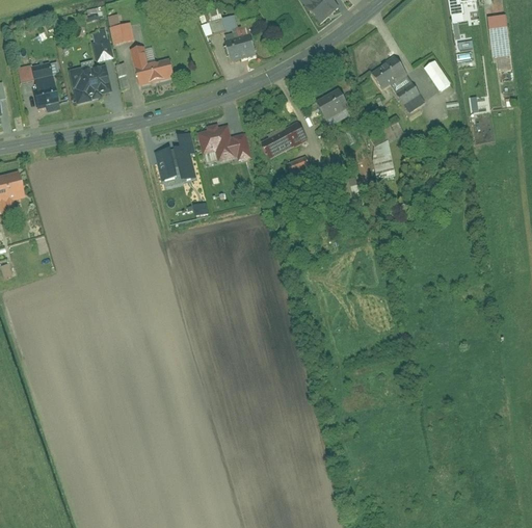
[(302,0),(318,19),(337,4),(333,0),(302,0)]
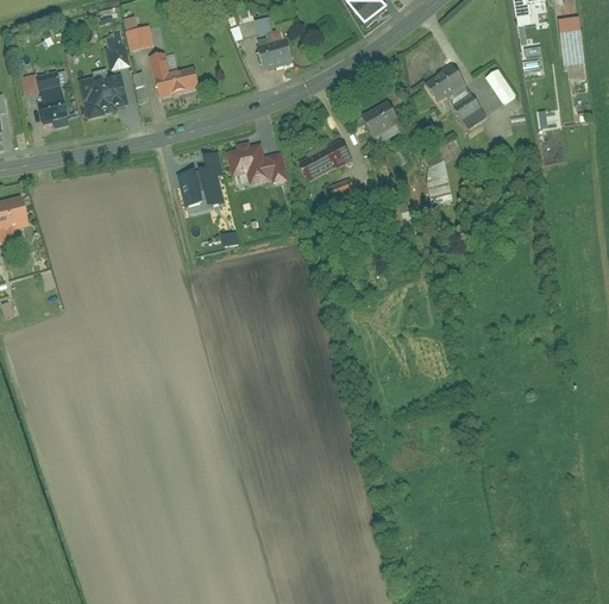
[(99,23),(115,20),(114,8),(98,11),(99,23)]
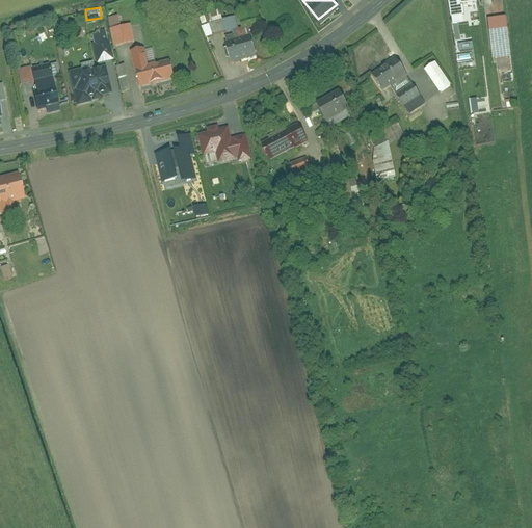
[(232,15),(201,24),(206,35),(235,27),(232,15)]
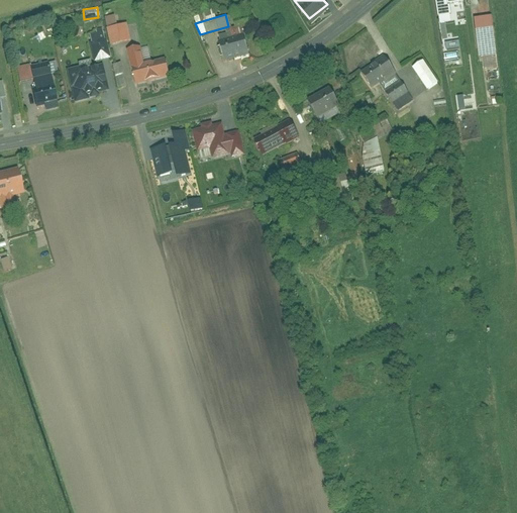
[(491,14),(474,17),(479,55),(496,52),(491,14)]
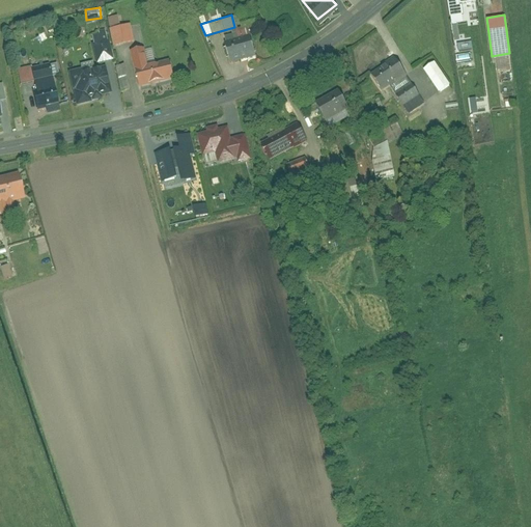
[(55,22),(58,28),(68,23),(65,17),(55,22)]
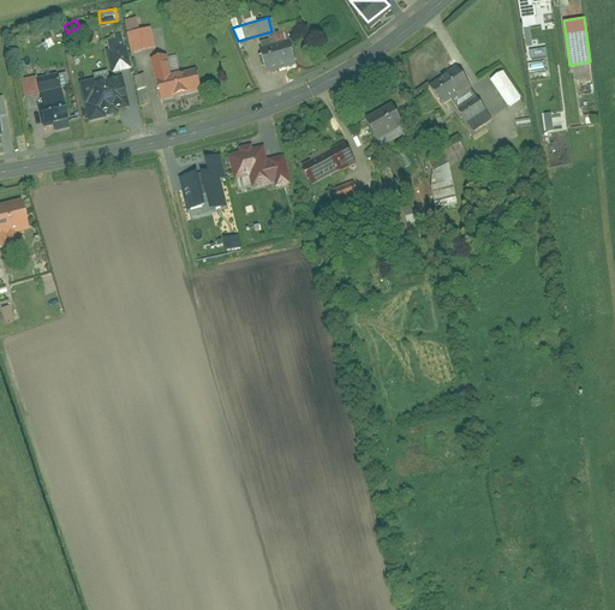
[(539,23),(521,25),(526,49),(543,47),(539,23)]
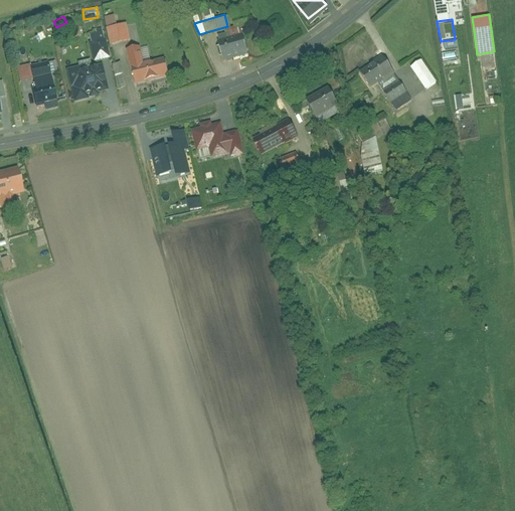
[(126,21),(106,25),(110,43),(130,38),(126,21)]
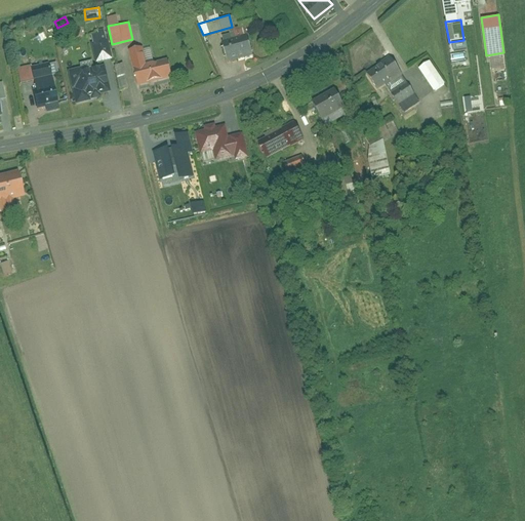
[(94,62),(111,57),(104,27),(96,28),(96,31),(88,33),(94,62)]
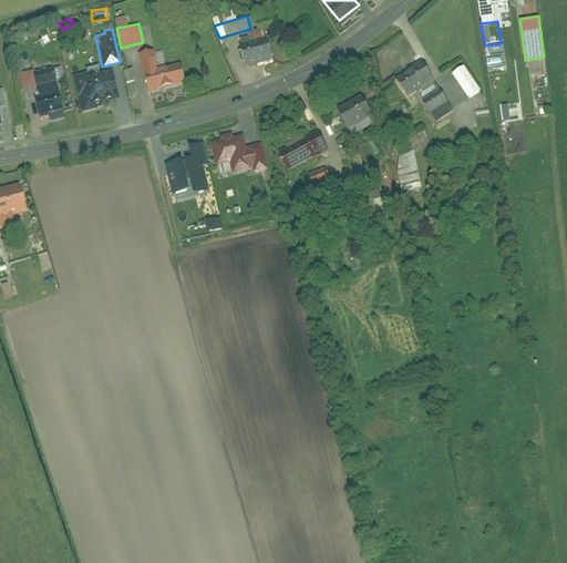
[(266,34),(239,42),(246,64),(272,58),(266,34)]
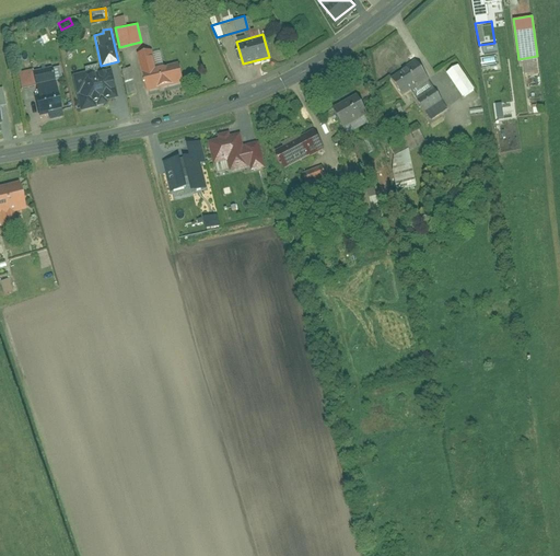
[(152,48),(137,51),(146,91),(183,82),(177,60),(155,66),(152,48)]
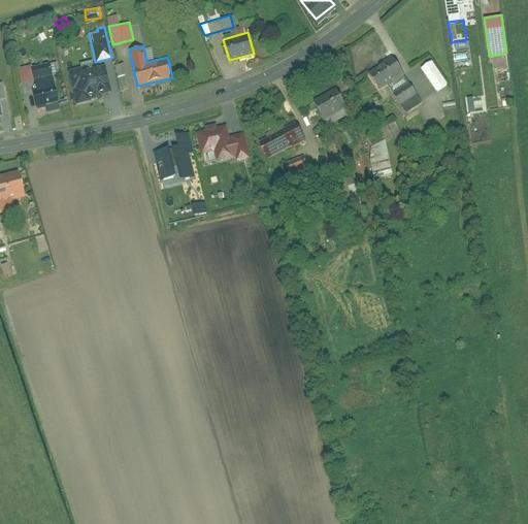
[(401,71),(391,55),(366,70),(376,87),(401,71)]
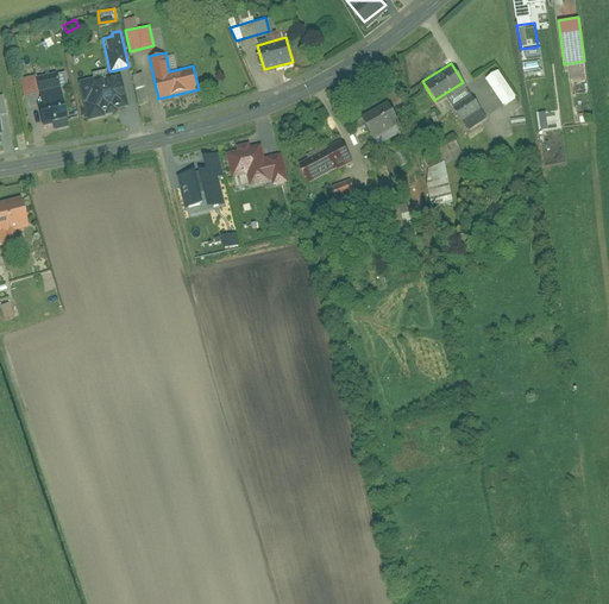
[(497,68),(484,77),(503,105),(516,95),(497,68)]
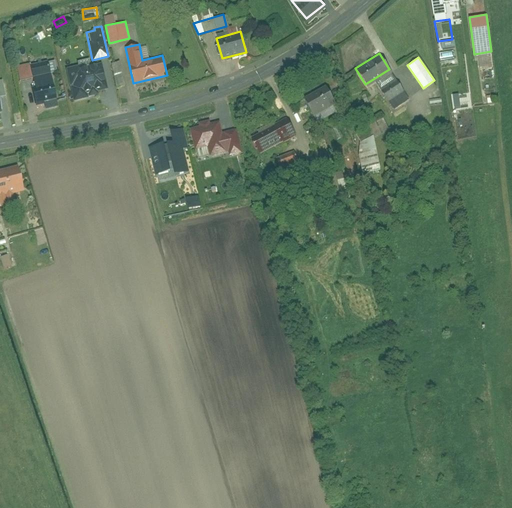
[(119,59),(112,61),(116,84),(124,82),(119,59)]
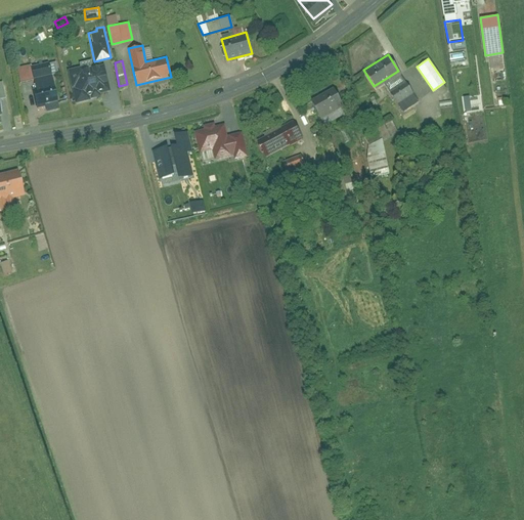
[(47,61),(18,68),(22,81),(50,75),(47,61)]
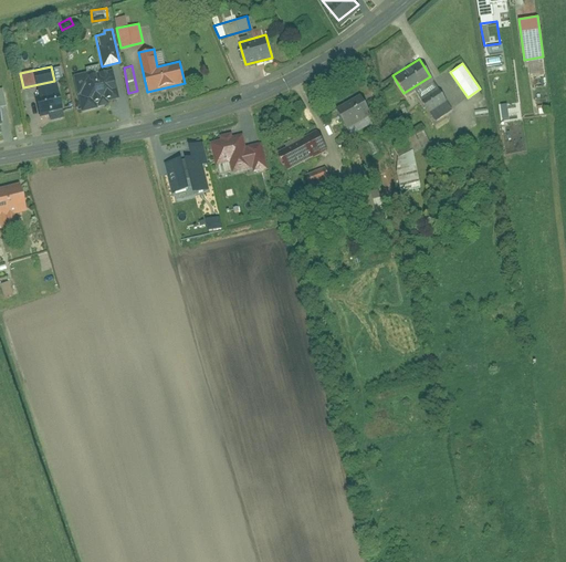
[(111,71),(77,81),(84,104),(117,95),(111,71)]
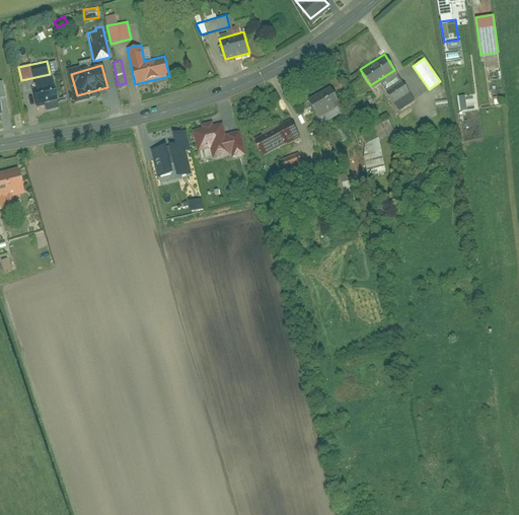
[(43,81),(44,83),(31,86),(35,104),(56,100),(51,79),(43,81)]
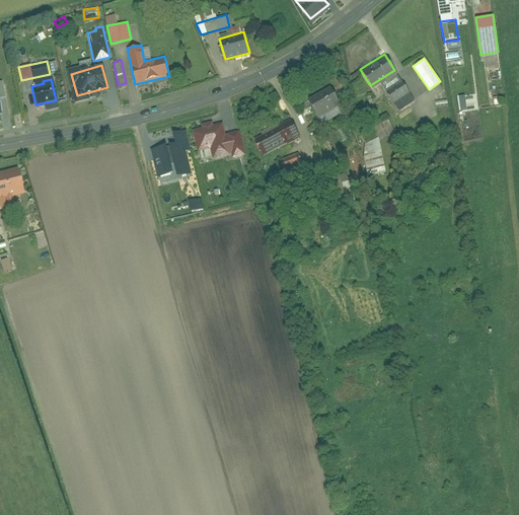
[(401,79),(384,89),(391,99),(408,89),(401,79)]
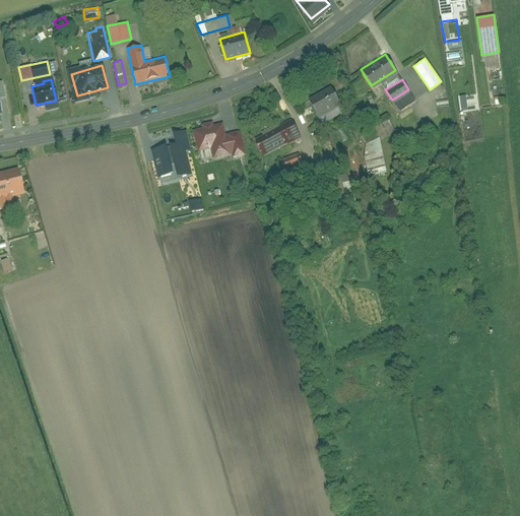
[(333,87),(309,101),(316,114),(340,101),(333,87)]
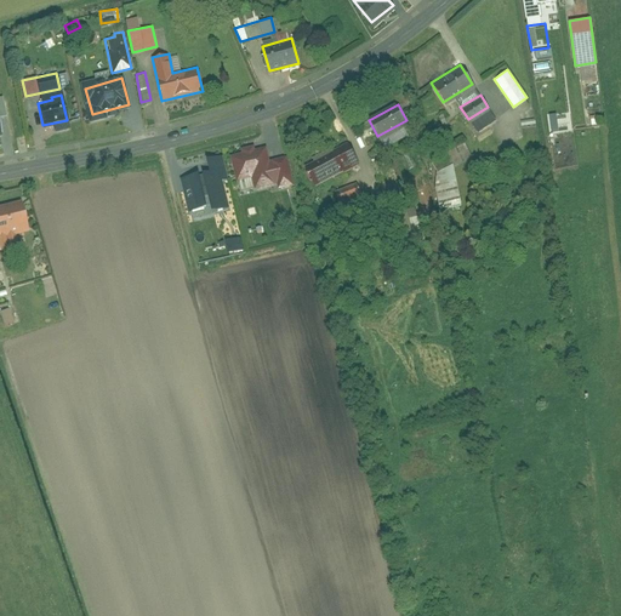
[(348,141),(302,165),(312,184),(358,159),(348,141)]
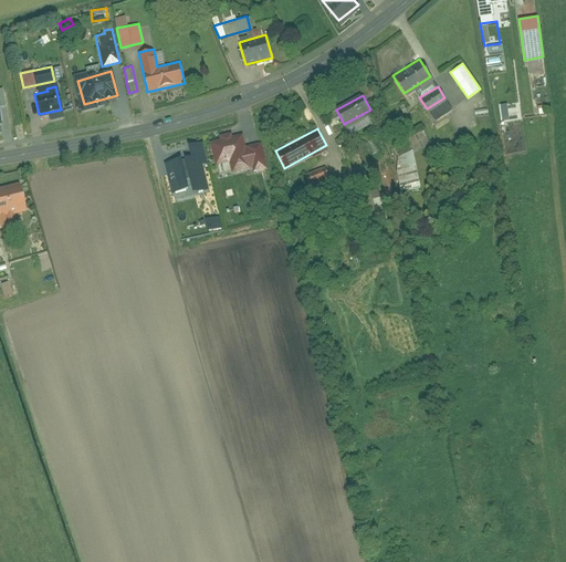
[(244,133),(210,139),(216,165),(231,162),(232,170),(253,166),(254,170),(269,168),(262,139),(247,143),(244,133)]
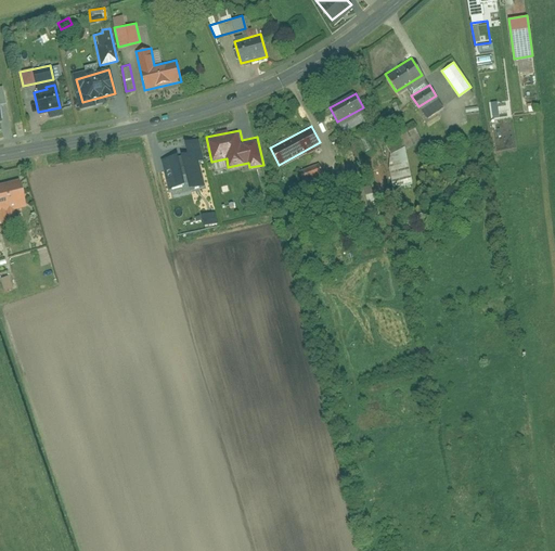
[(395,186),(412,182),(405,149),(388,152),(395,186)]
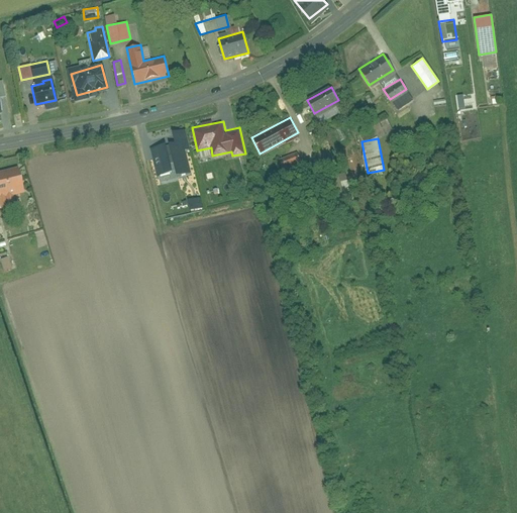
[(174,178),(191,175),(184,142),(150,149),(157,178),(173,174),(174,178)]
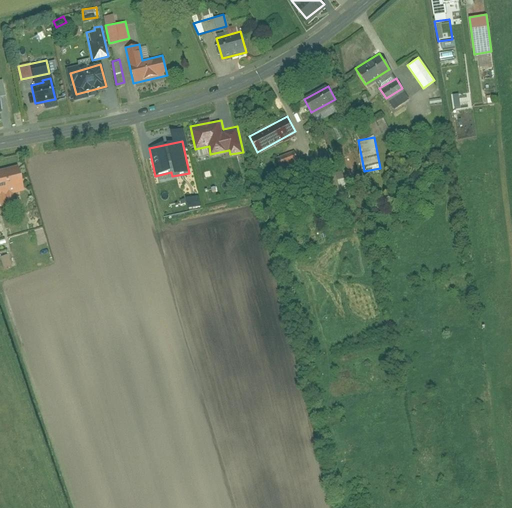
[(294,149),(276,156),(280,168),(298,161),(294,149)]
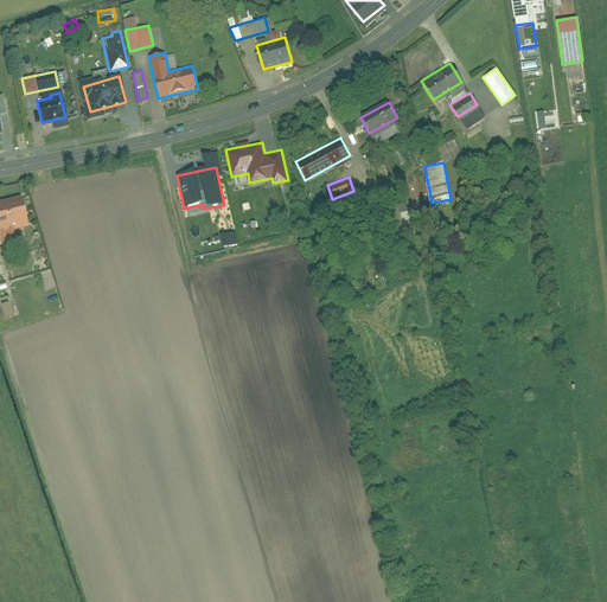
[(0,242),(16,239),(13,228),(27,225),(20,194),(0,199),(0,242)]
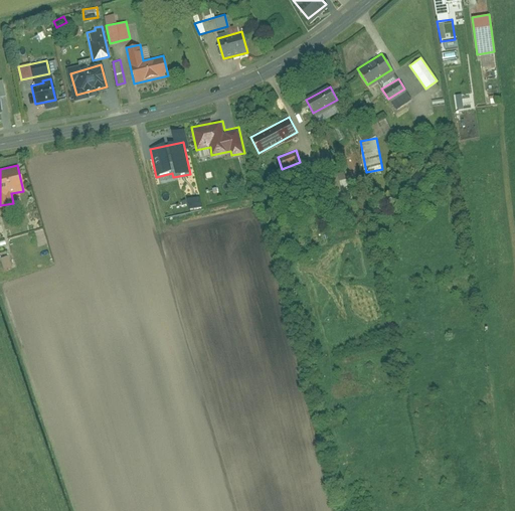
[(186,199),(189,210),(203,206),(200,195),(186,199)]
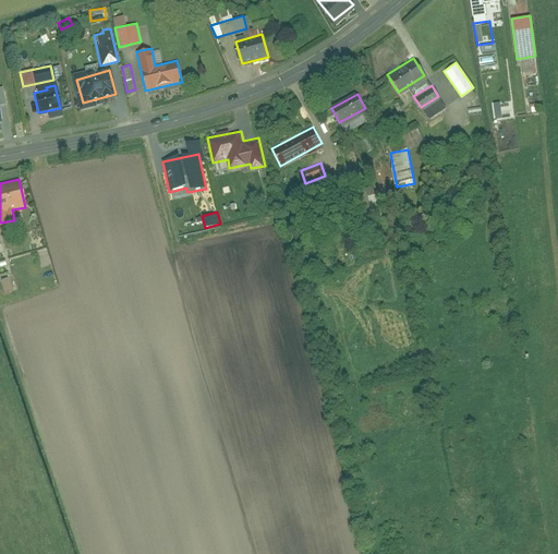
[(7,275),(0,277),(0,279),(3,290),(11,288),(7,275)]
